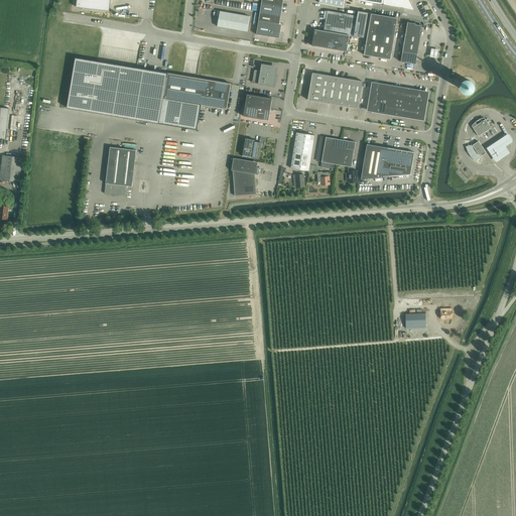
[(77,0),(77,7),(109,11),(110,0),(77,0)]
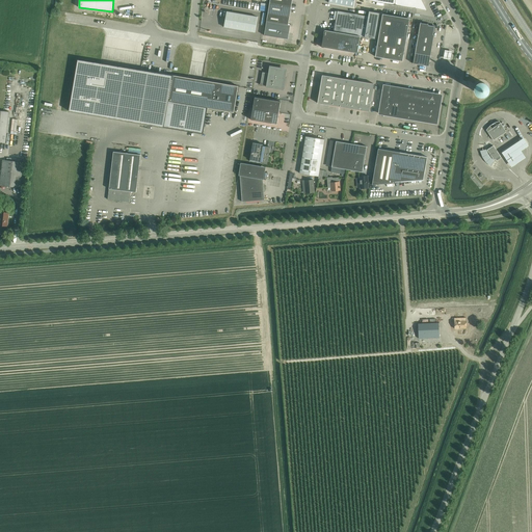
[(365,0),(424,10),(419,0),(365,0)]
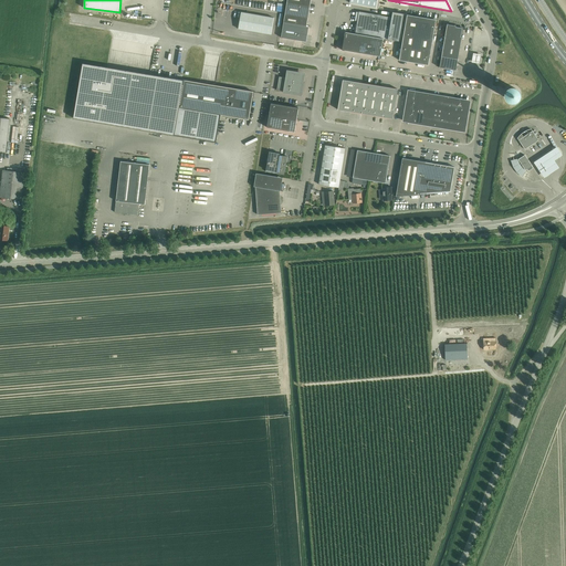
[(286,3),(284,14),(306,19),(308,7),(286,3)]
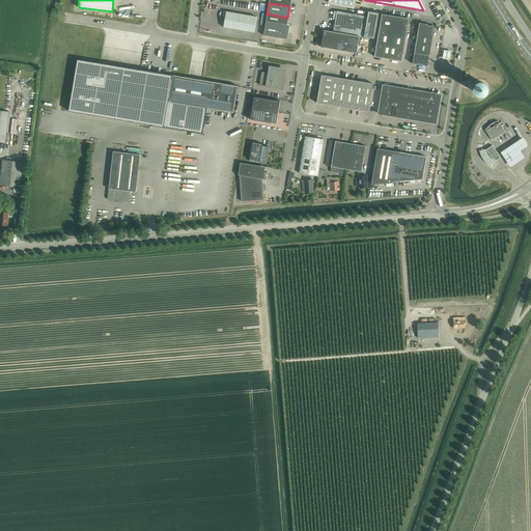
[(226,11),(223,27),(254,33),(257,18),(226,11)]
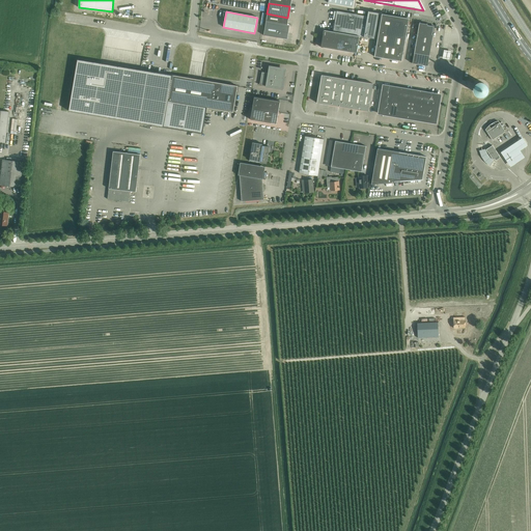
[(359,36),(374,38),(379,14),(368,11),(367,17),(336,11),(335,23),(334,23),(332,31),(333,31),(359,36)]
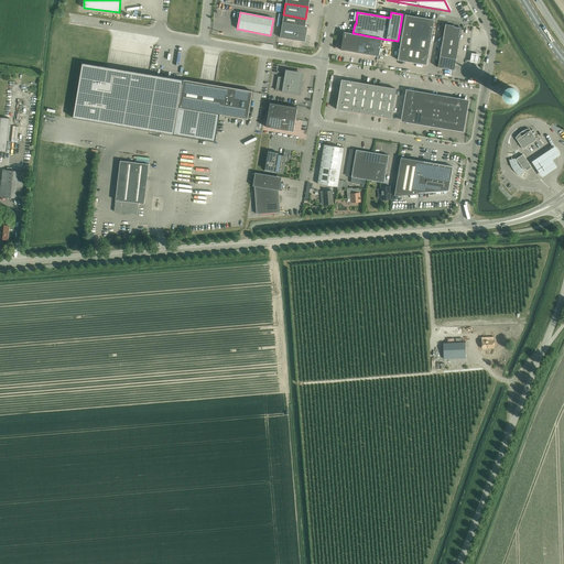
[(283,14),(282,26),(305,30),(306,28),(304,28),(305,19),(283,14)]
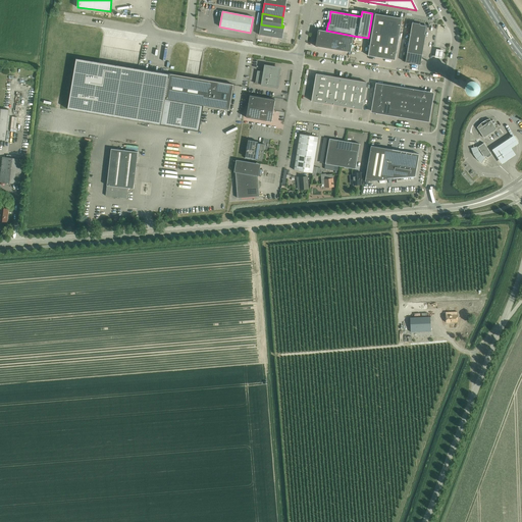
[(375,13),(372,29),(381,31),(385,32),(400,34),(402,18),(375,13)]
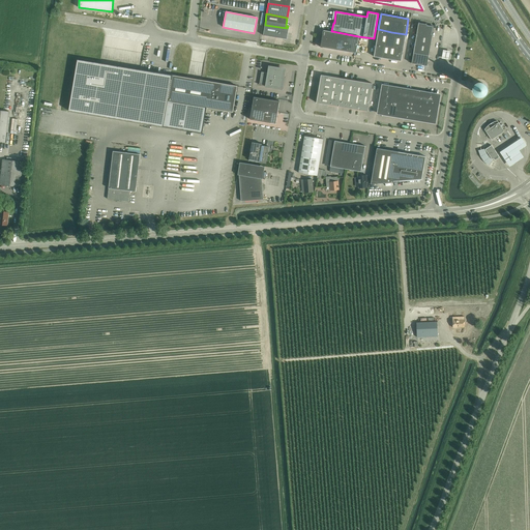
[(427,24),(418,23),(411,63),(427,65),(432,34),(431,34),(433,26),(427,25),(427,24)]
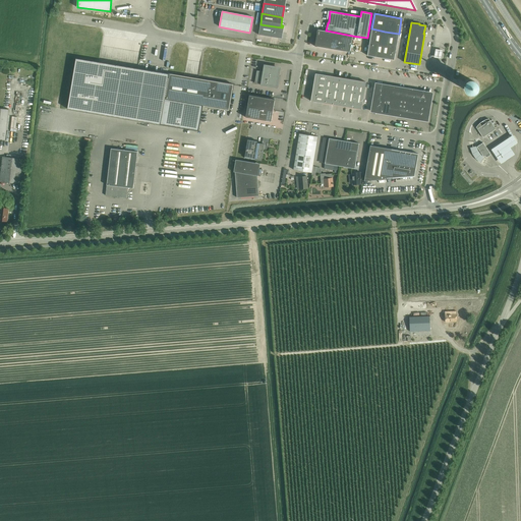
[(282,27),(261,24),(258,35),(273,37),(274,36),(281,37),(282,27)]
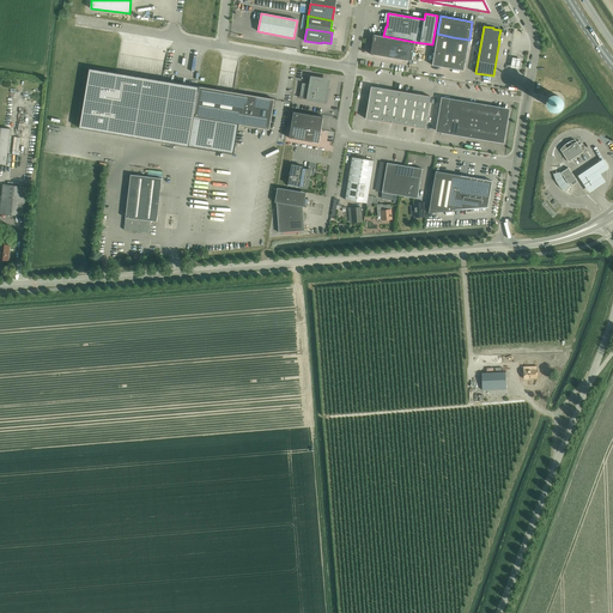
[(432,65),(448,68),(453,37),(448,36),(437,34),(432,65)]
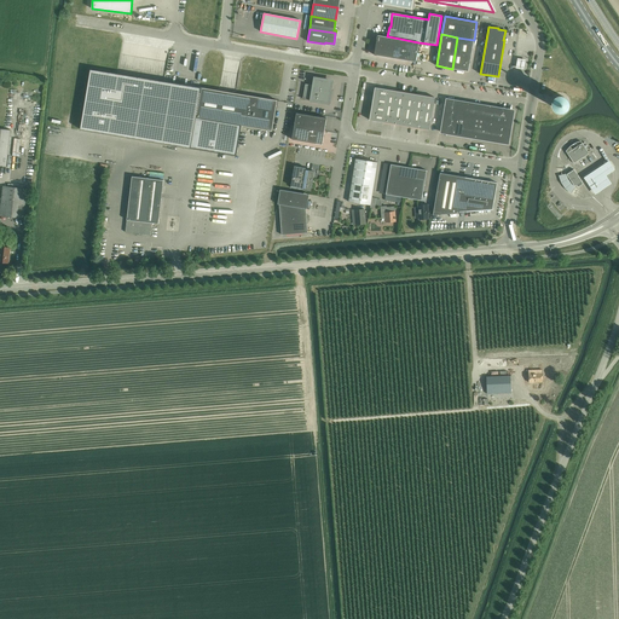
[(377,35),(374,55),(416,62),(418,42),(388,36),(388,38),(377,35)]
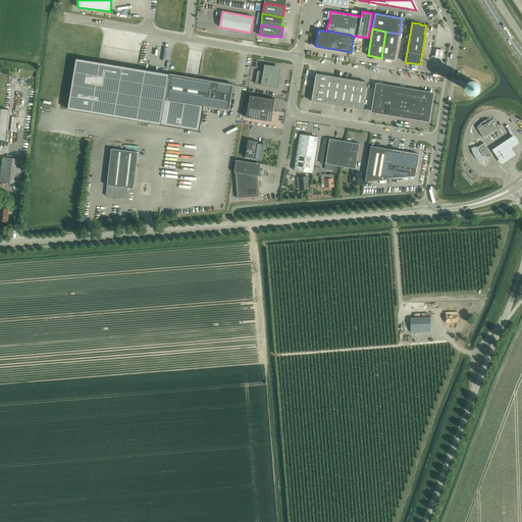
[(385,32),(381,58),(395,60),(400,34),(385,32)]
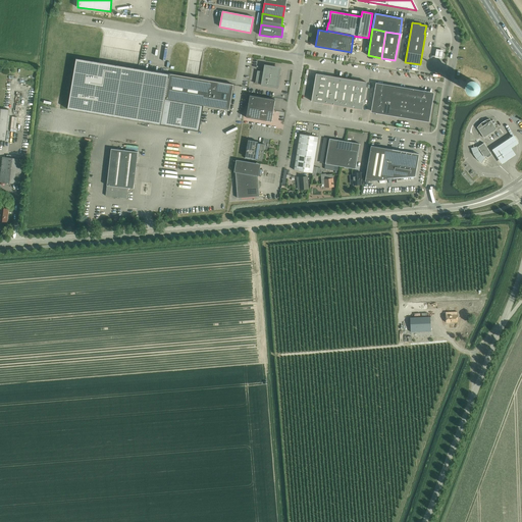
[(444,50),(436,49),(435,58),(442,59),(444,50)]
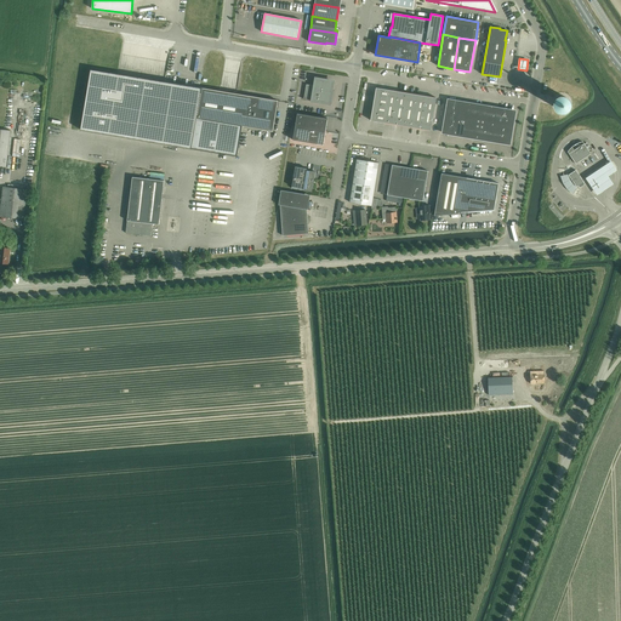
[(91,69),(81,130),(192,148),(237,155),(241,126),(273,131),(278,101),(237,93),(220,91),(201,87),(201,89),(117,74),(91,69)]
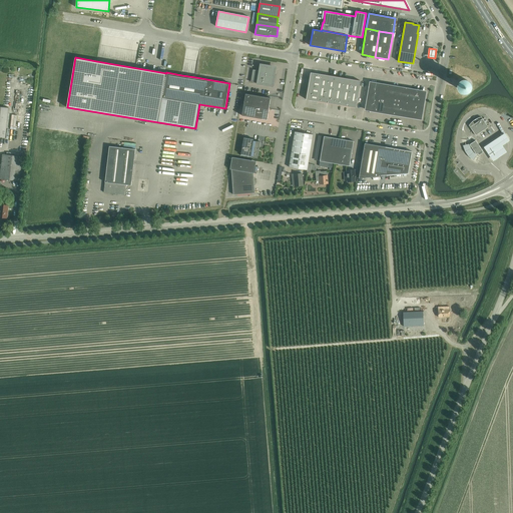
[(272,85),(272,86),(275,72),(275,71),(274,69),(273,68),(272,67),(270,66),(261,65),(261,71),(252,69),(250,81),(249,81),(272,85)]
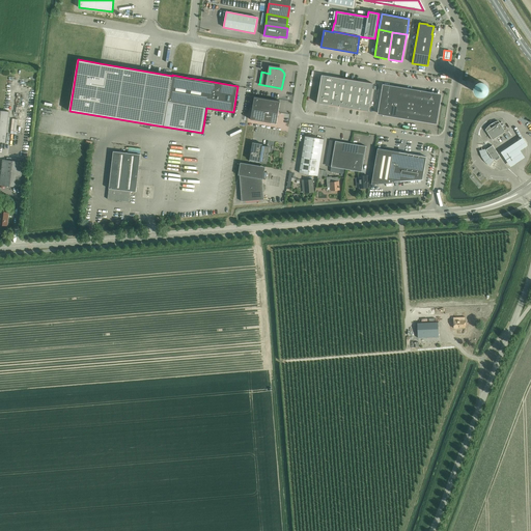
[(320,82),(331,84),(332,77),(322,75),(320,82)]
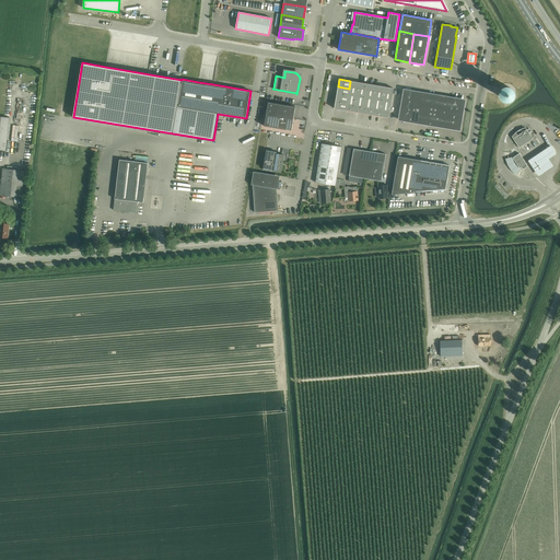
[(348,93),(357,94),(359,82),(350,81),(349,89),(348,93)]
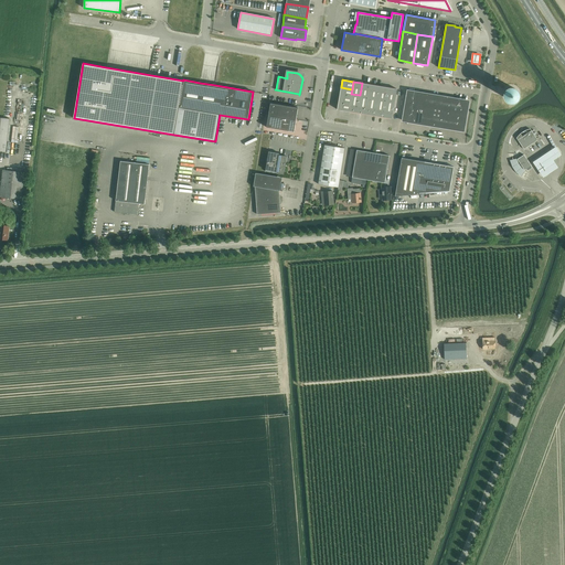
[(360,95),(369,97),(371,85),(362,83),(360,95)]
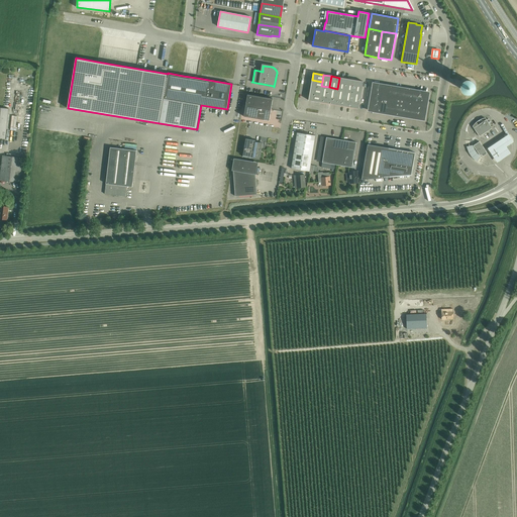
[(337,89),(345,90),(347,79),(339,78),(337,89)]
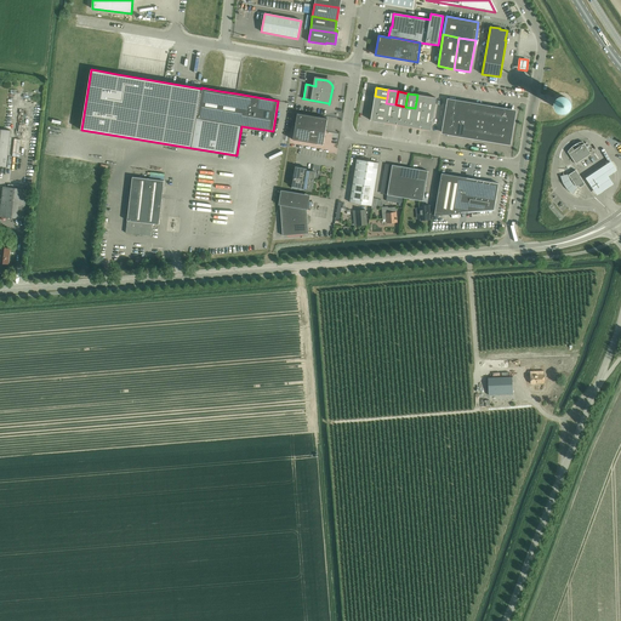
[(415,108),(425,109),(427,96),(417,95),(415,108)]
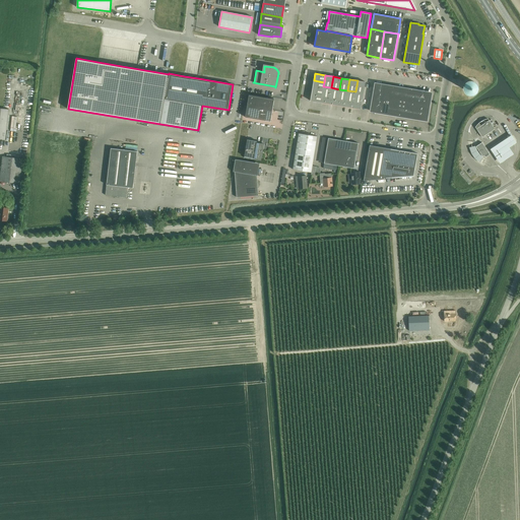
[(323,88),(323,86),(324,82),(314,80),(313,87),(323,88)]
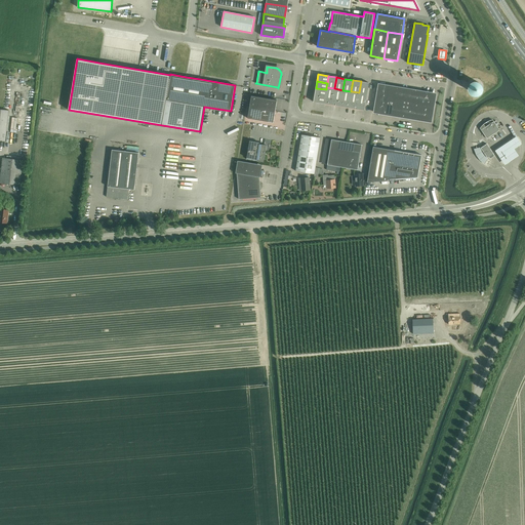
[(361,81),(359,92),(367,94),(369,83),(361,81)]
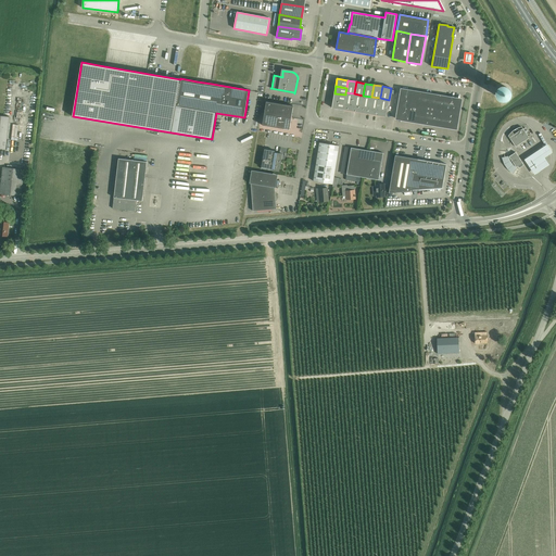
[(496,93),(497,96),(497,97),(498,98),(500,98),(502,99),(503,99),(504,99),(506,98),(507,98),(508,97),(508,96),(509,93),(509,92),(509,91),(508,89),(508,88),(507,87),(506,87),(504,86),(503,86),(502,86),(501,87),(498,87),(497,88),(497,89),(496,91),(496,92),(496,93)]
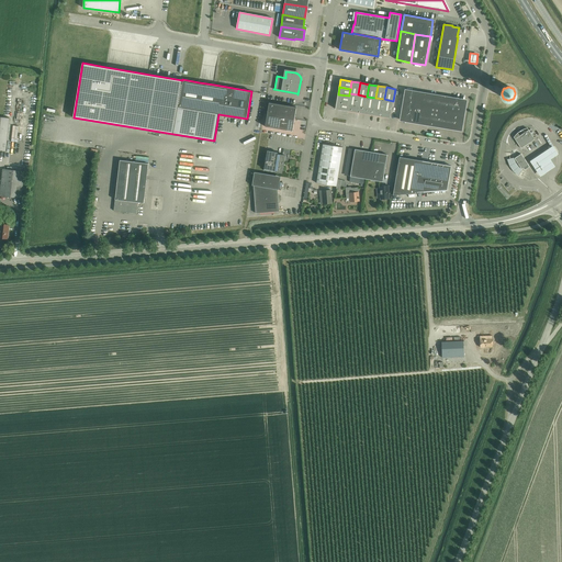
[(423,105),(424,93),(416,92),(415,96),(414,97),(405,96),(403,105),(422,109),(423,105)]
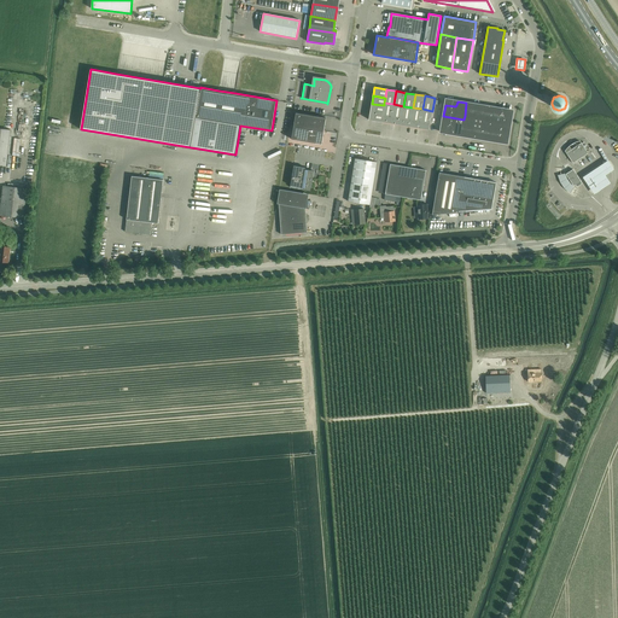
[(380,122),(390,123),(394,104),(384,103),(384,105),(383,114),(380,122)]
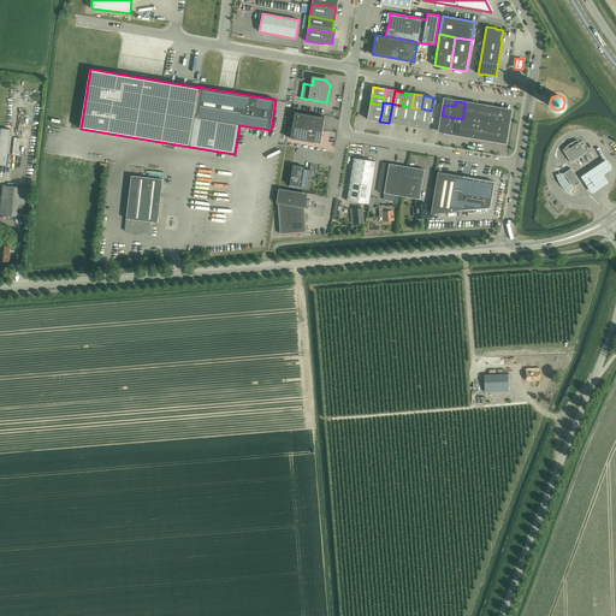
[(465,102),(463,116),(472,117),(474,104),(465,102)]
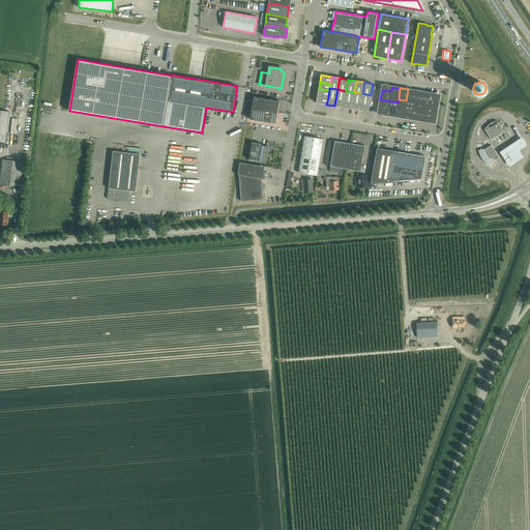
[(319,89),(318,95),(328,97),(329,90),(319,89)]
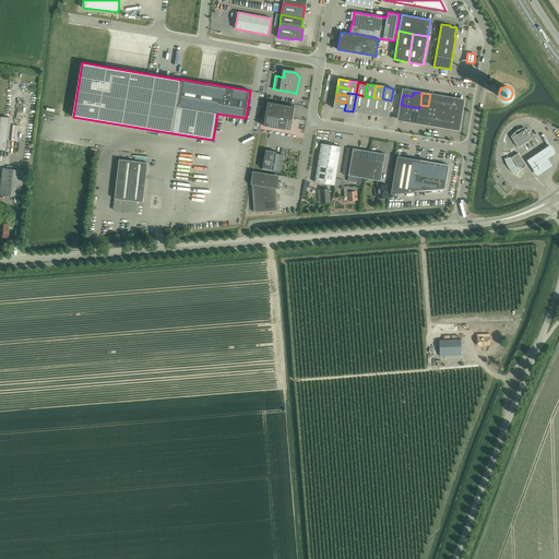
[(353,111),(361,114),(365,96),(356,94),(353,111)]
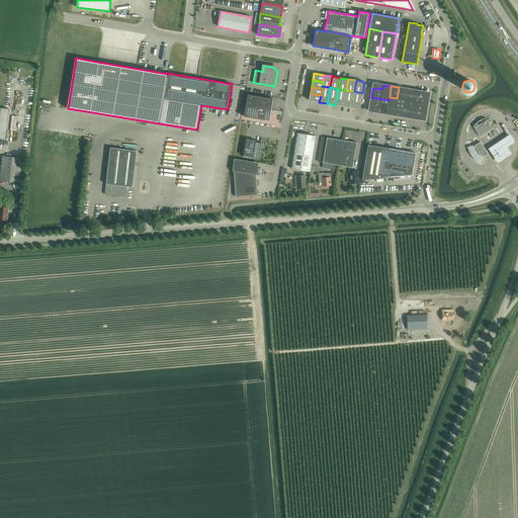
[(407,89),(399,87),(397,98),(405,100),(407,89)]
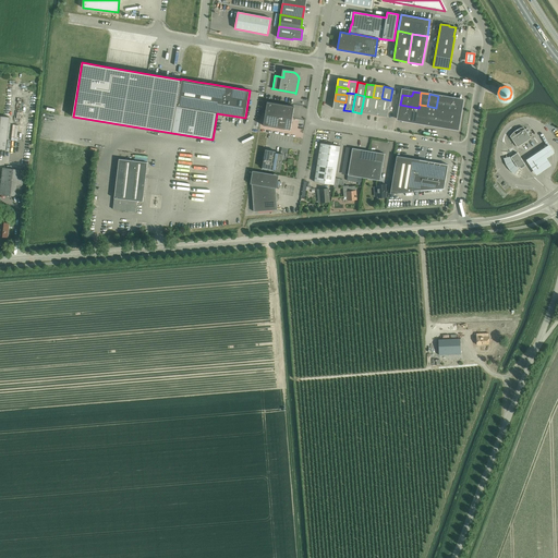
[(361,113),(370,114),(373,97),(364,96),(361,113)]
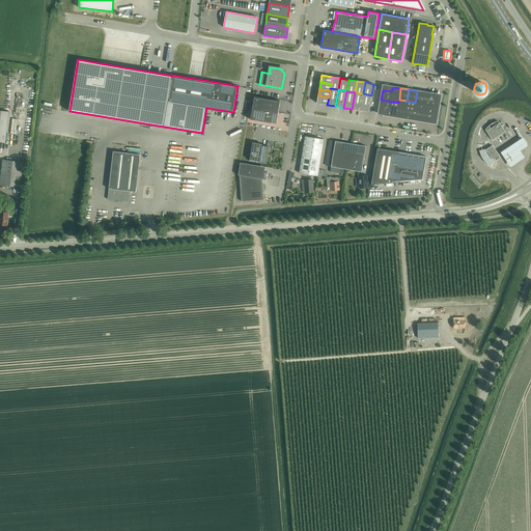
[(425,92),(417,91),(415,103),(423,104),(425,92)]
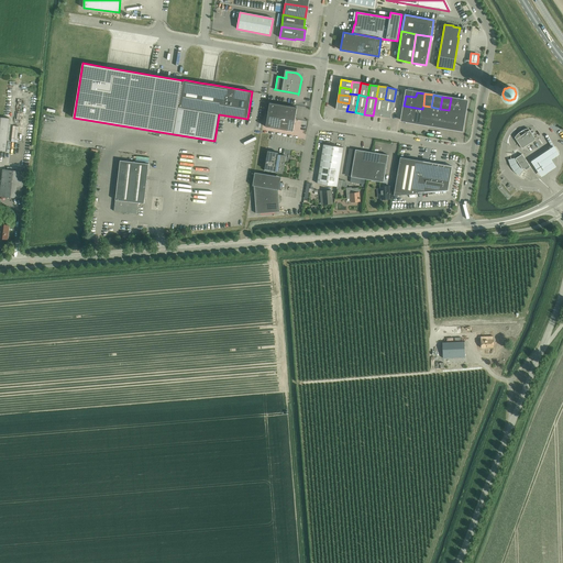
[(373,116),(382,117),(385,99),(376,98),(373,116)]
